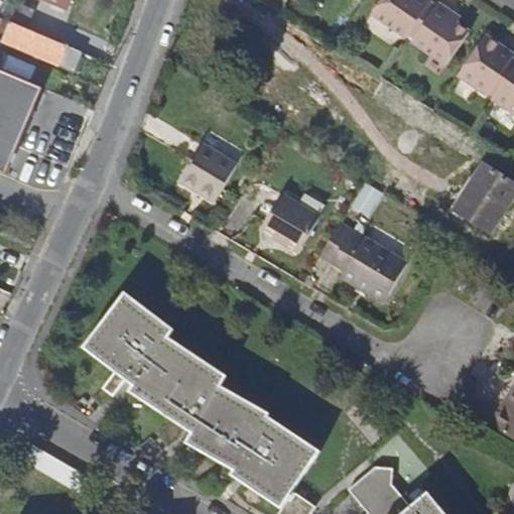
[(3,0),(0,7),(0,17),(2,18),(23,27),(32,9),(12,0),(3,0)]
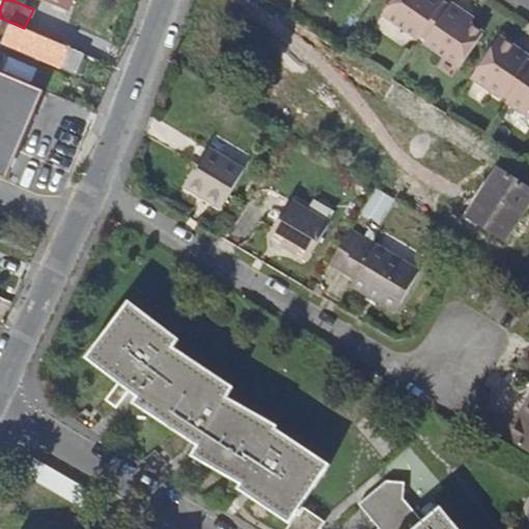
[(389,0),(382,10),(418,36),(419,33),(442,0),(389,0)]
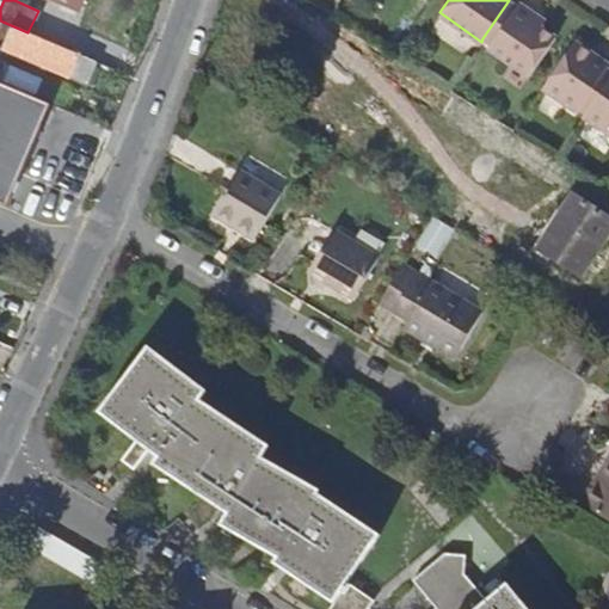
[(509,0),(483,38),(490,43),(516,4),(511,0),(509,0)]
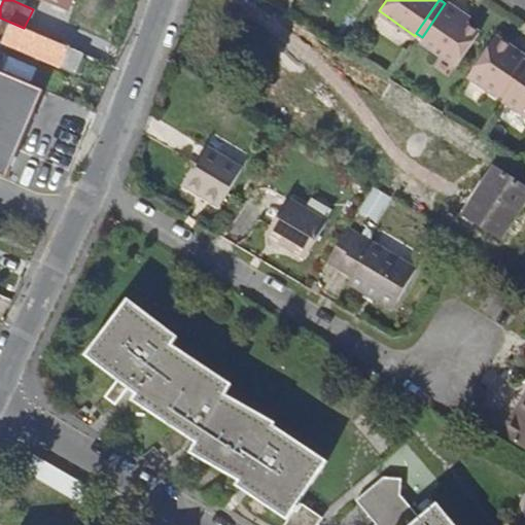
[(447,0),(445,3),(422,37),(420,39),(456,64),(479,30),(465,22),(469,15),(447,0)]
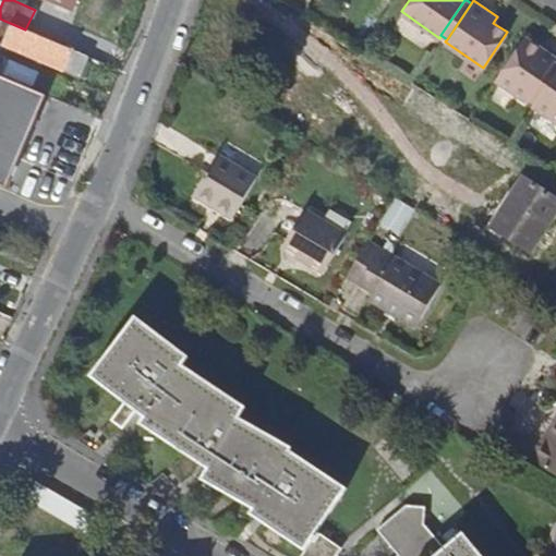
[(25,29),(2,20),(0,26),(0,41),(79,75),(86,55),(25,29)]
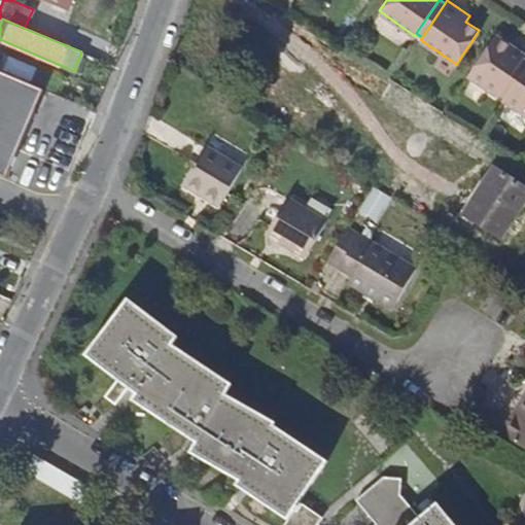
[(494,35),(466,75),(496,95),(498,94),(523,59),(524,55),(494,35)]
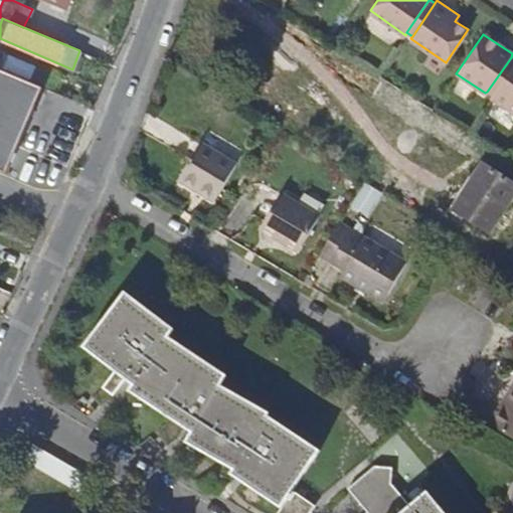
[(512,58),(511,57),(487,92),(492,95),(512,63),(512,58)]
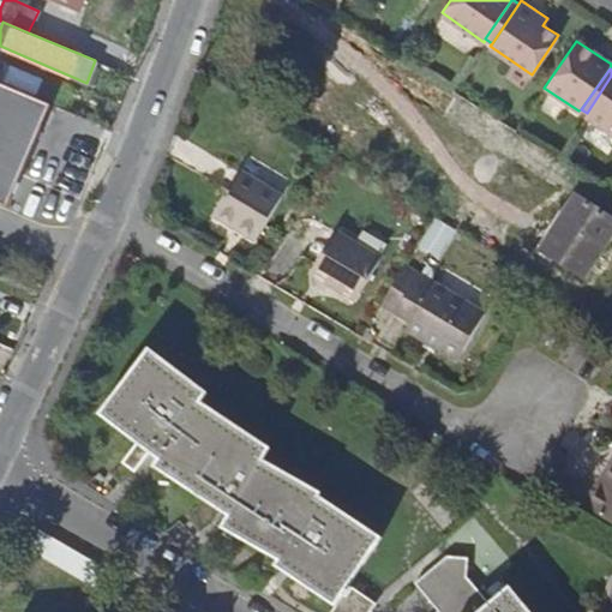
[(611,76),(587,113),(586,115),(611,132),(611,76)]
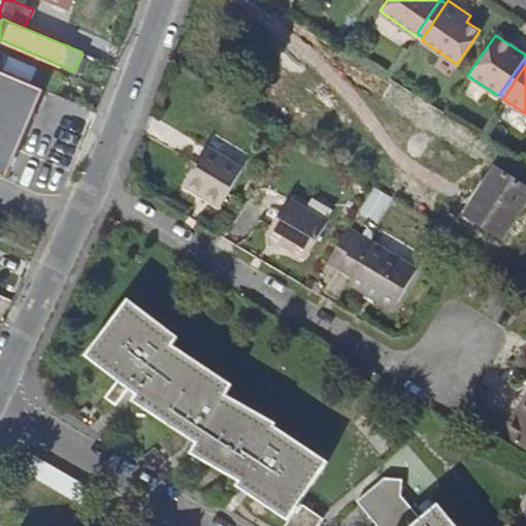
[(28,123),(42,89),(0,70),(0,174),(5,176),(12,160),(28,123)]
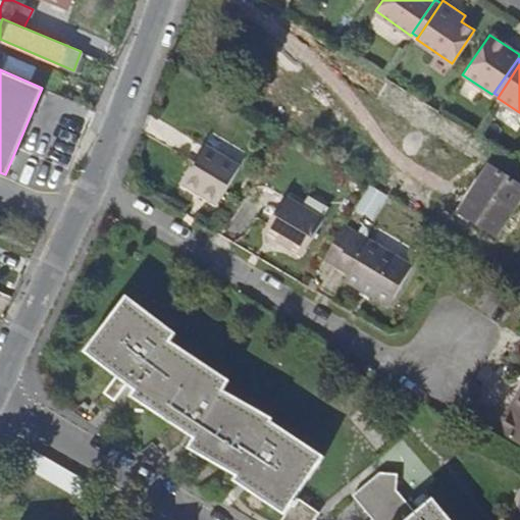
[(219,202),(241,167),(204,144),(182,178),(219,202)]
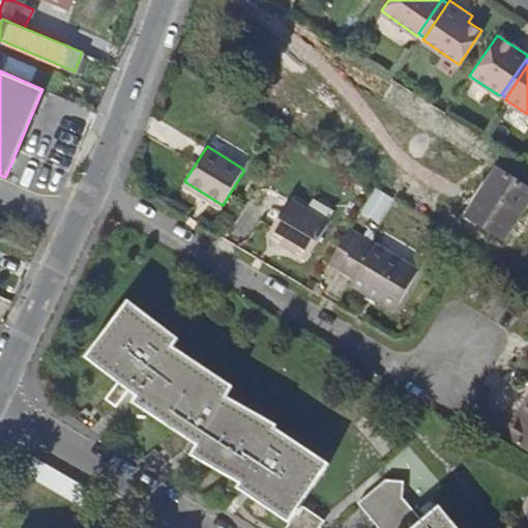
[(527,187),(495,167),(465,212),(501,236),(527,194),(527,187)]
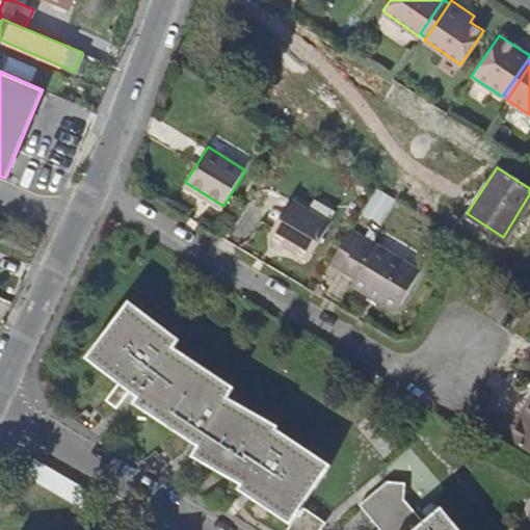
[(269,234),(310,258),(329,223),(291,199),(269,234)]
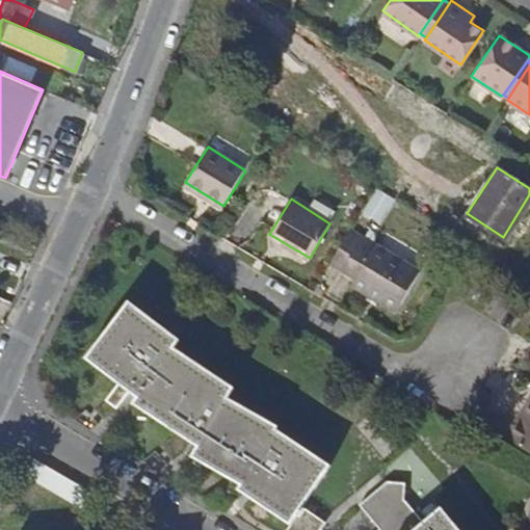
[(346,236),(332,260),(344,268),(359,243),(346,236)]
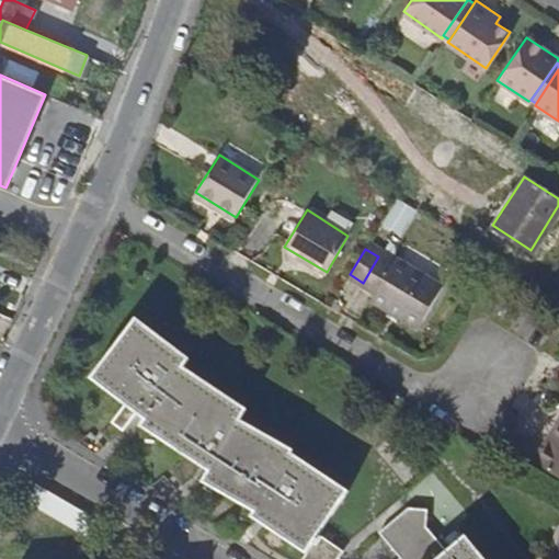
[(378,257),(363,283),(375,289),(371,297),(420,327),(446,282),(398,253),(391,264),(378,257)]
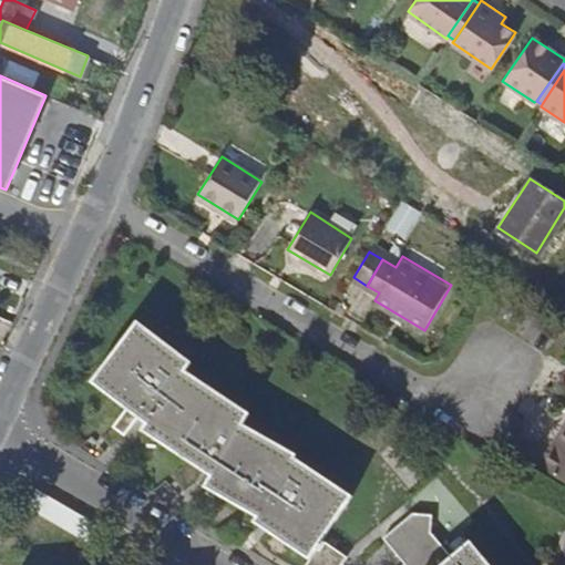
[(336,564),(342,555),(319,537),(349,494),(291,455),(293,451),(240,421),(246,410),(183,368),(188,358),(134,319),(91,379),(125,404),(111,424),(122,433),(137,413),(146,420),(142,428),(211,473),(205,485),(255,514),(254,520),(307,556),(300,564),(336,564)]
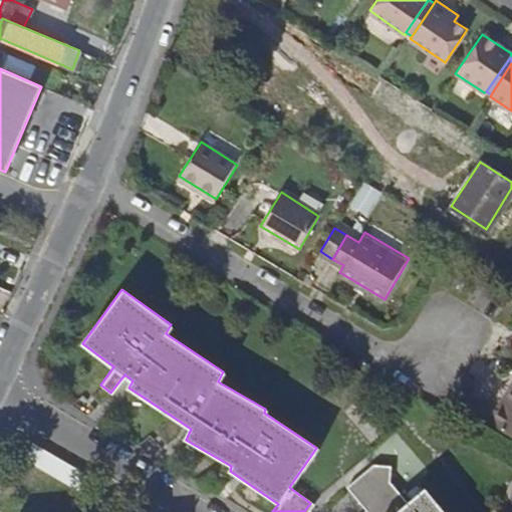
[(511,386),(490,423),(511,436),(511,386)]
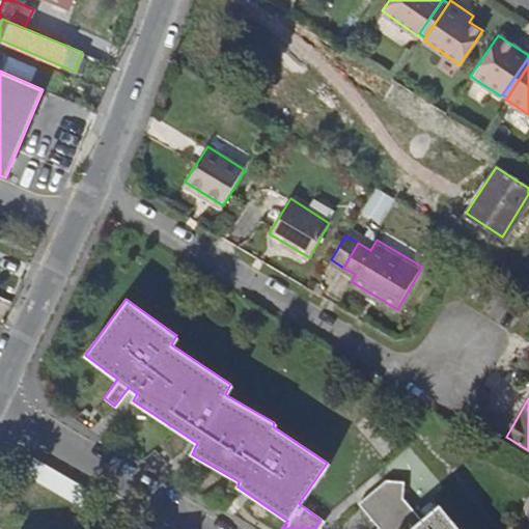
[(35,454),(27,468),(75,498),(83,485),(35,454)]
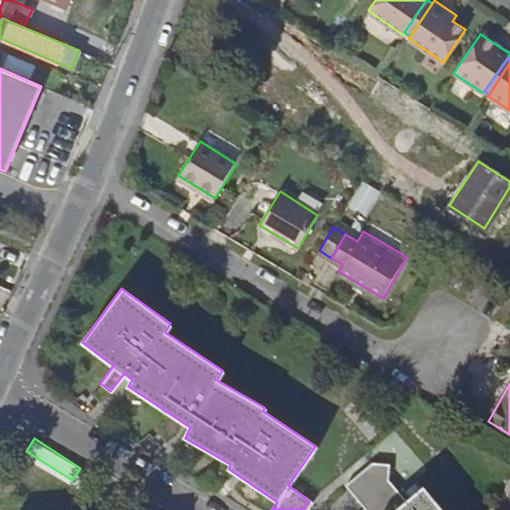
[(438,509),(420,488),(403,502),(384,479),(386,464),(370,462),(344,483),(364,507),(360,509),(438,509)]
